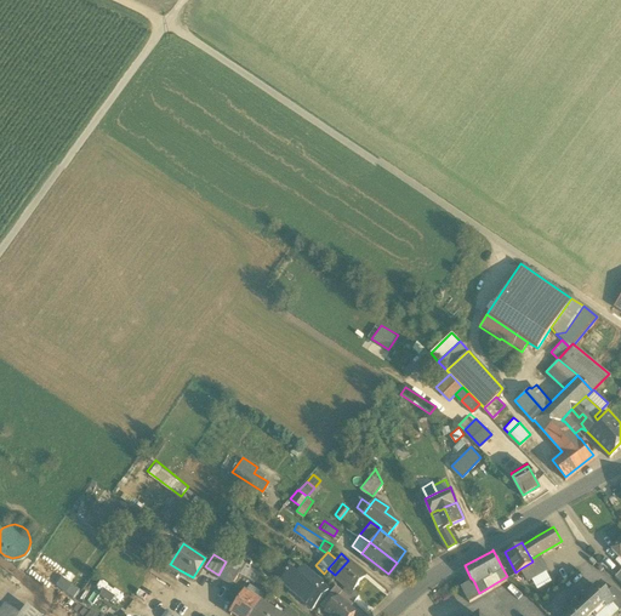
[(540,557),(533,562),(520,569),(525,577),(529,579),(531,577),(546,569),(547,568),(540,557)]
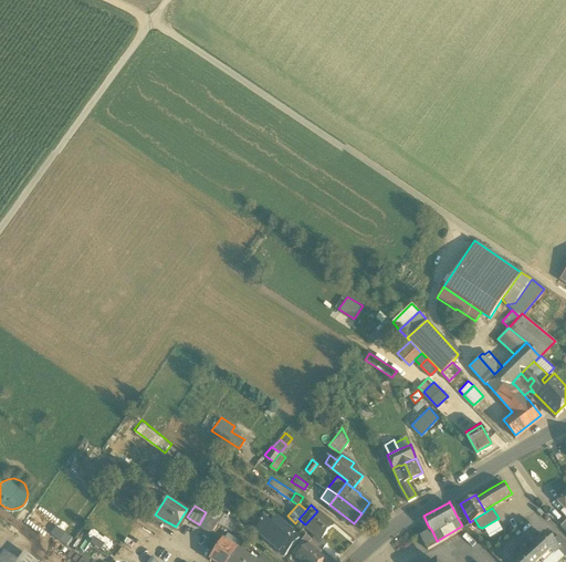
[(144,516),(160,526),(164,520),(155,514),(156,513),(148,509),(144,516)]
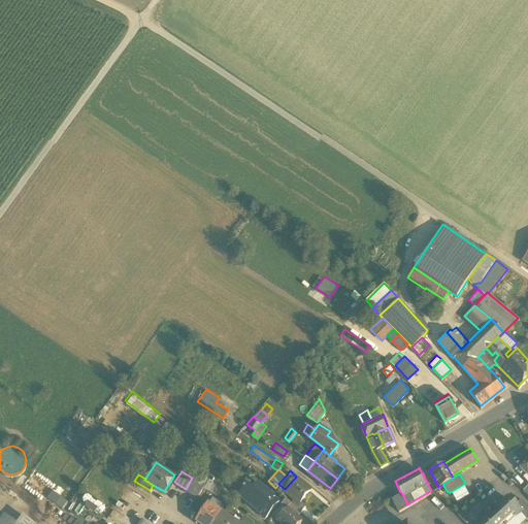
[(294,496),(299,500),(309,488),(296,477),(285,489),(294,496)]
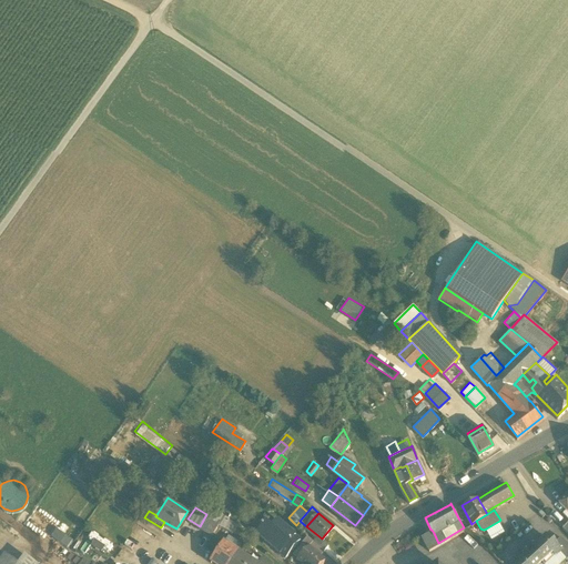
[(212,519),(206,514),(200,526),(204,530),(212,519)]
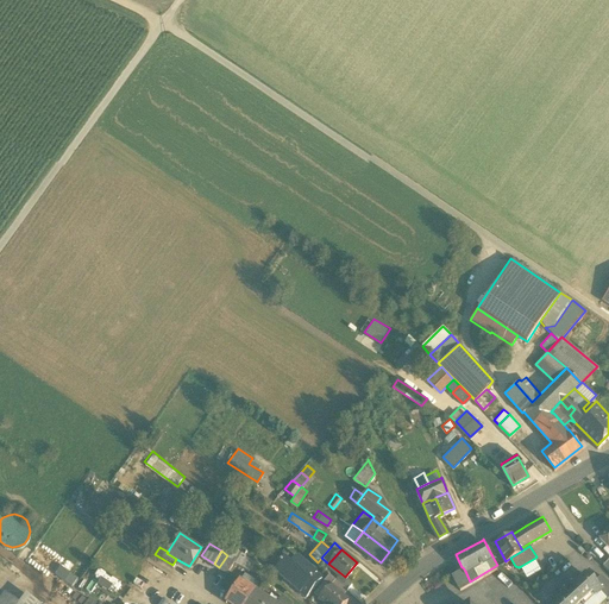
[(240,562),(249,567),(255,558),(245,553),(240,562)]
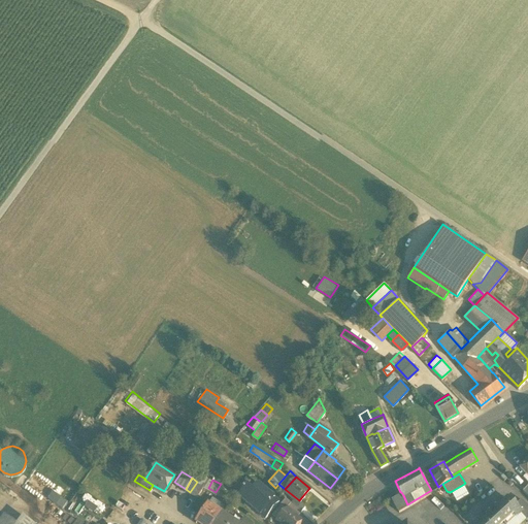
[(234,486),(240,492),(248,484),(243,480),(241,483),(239,481),(234,486)]
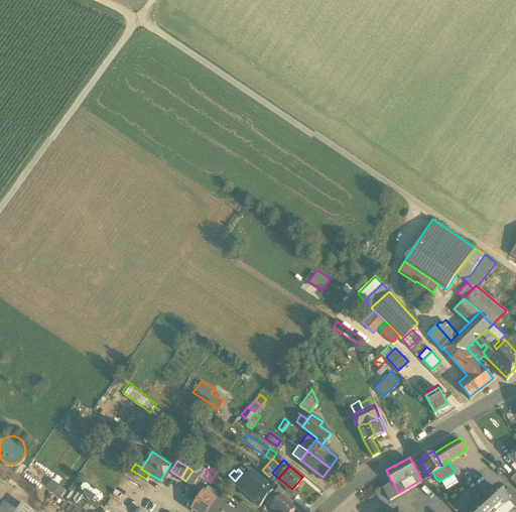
[(247,477),(242,473),(235,481),(234,482),(248,494),(262,478),(262,477),(260,479),(253,470),(247,477)]
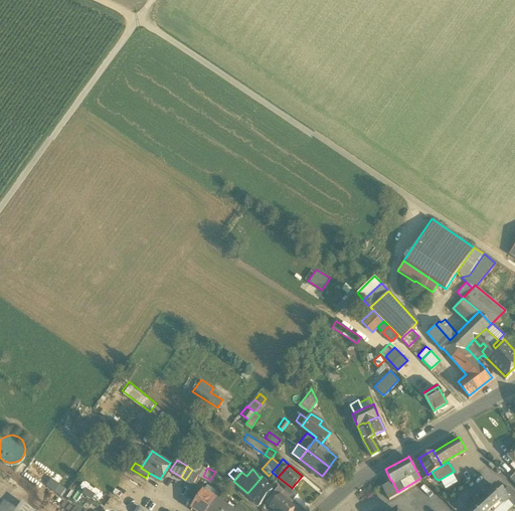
[(198,473),(192,470),(185,480),(191,484),(198,473)]
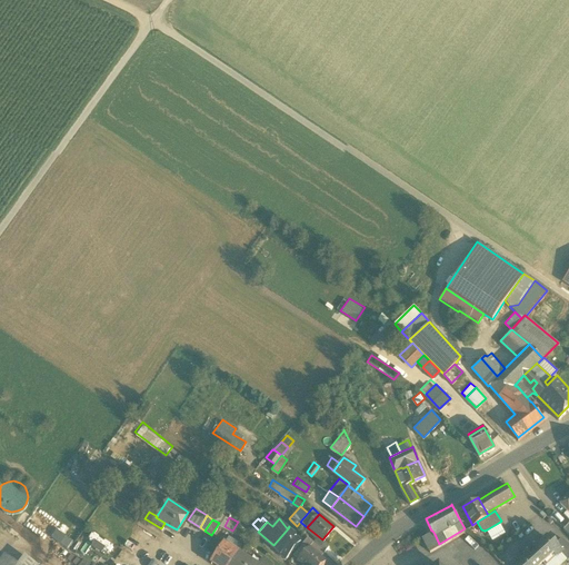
[(505,531),(500,522),(487,529),(492,538),(505,531)]
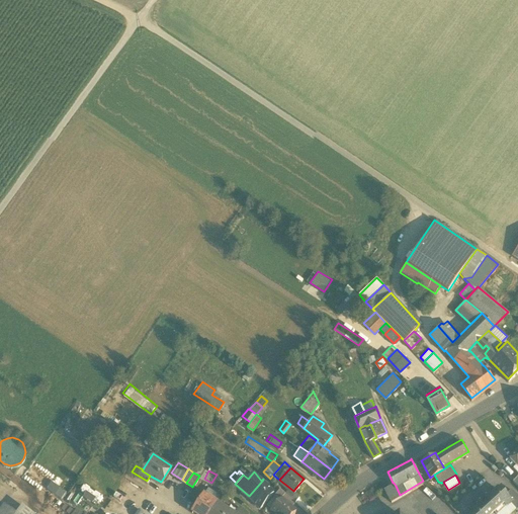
[(270,479),(267,483),(274,489),(276,491),(279,487),(270,479)]
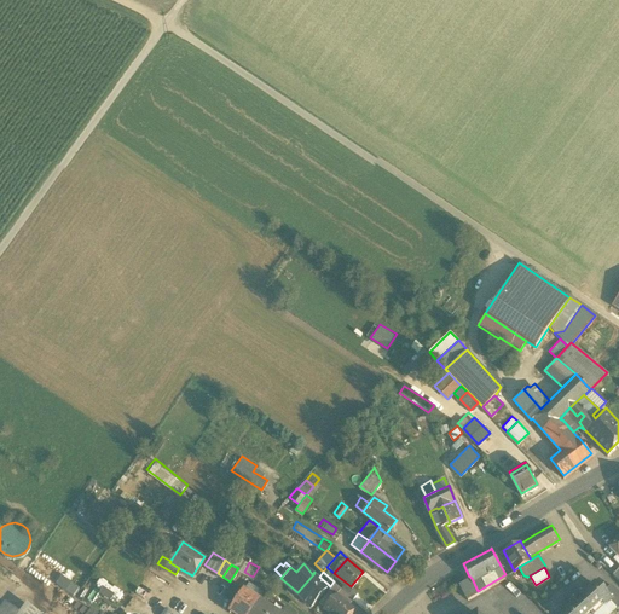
[(56,581),(74,594),(80,585),(62,573),(56,581)]
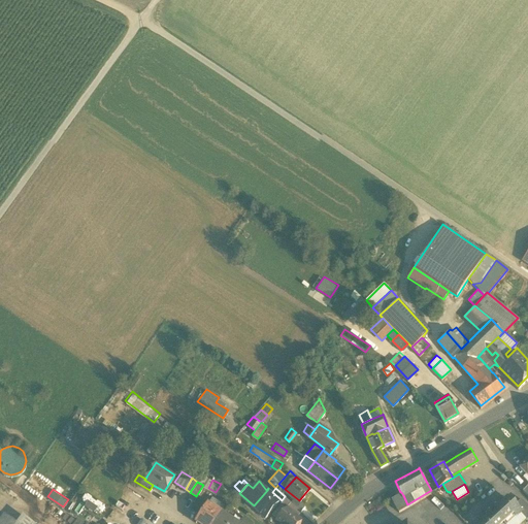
[(272,492),(268,489),(254,505),(265,515),(279,498),(272,492)]
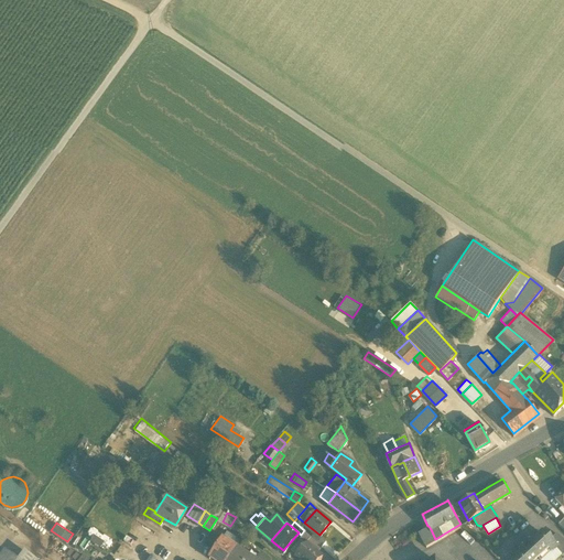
[(114,539),(93,524),(87,531),(93,536),(102,544),(108,547),(114,539)]
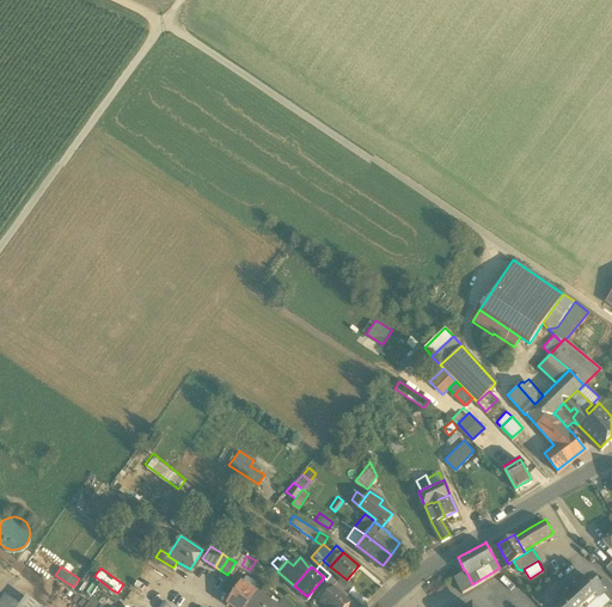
[(454,576),(461,590),(472,584),(467,574),(465,570),(464,570),(454,576)]
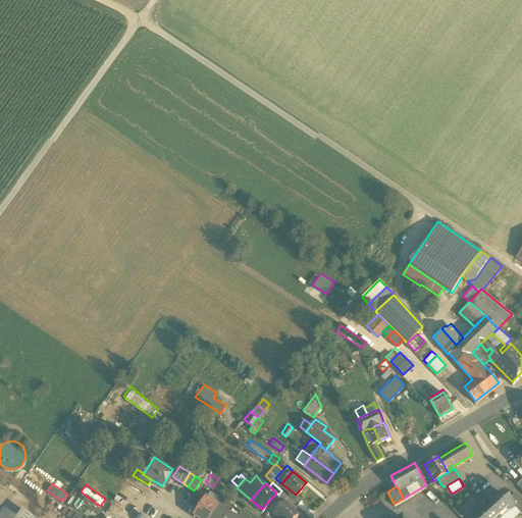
[(210,488),(206,495),(218,504),(223,498),(210,488)]
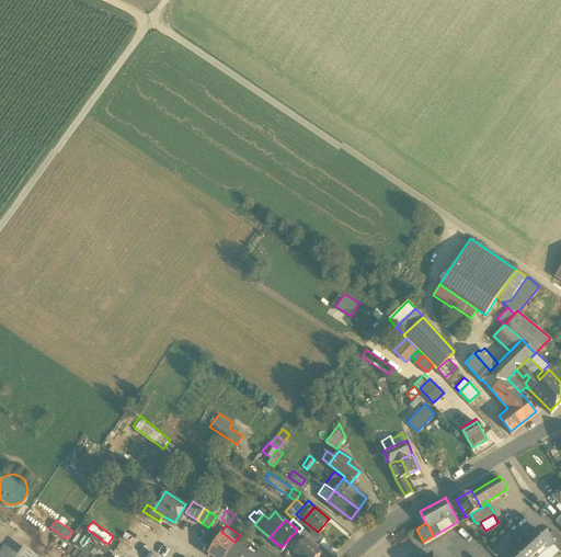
[(305,537),(309,532),(304,527),(298,534),(304,538),(305,537)]
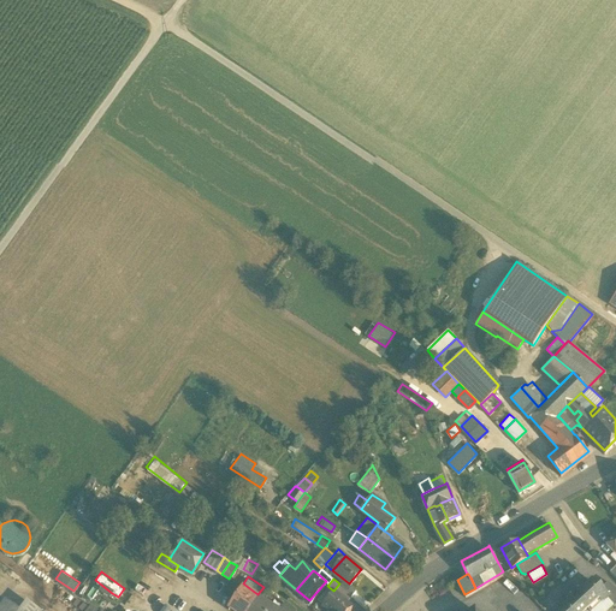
[(343,579),(339,583),(351,594),(355,589),(349,583),(343,579)]
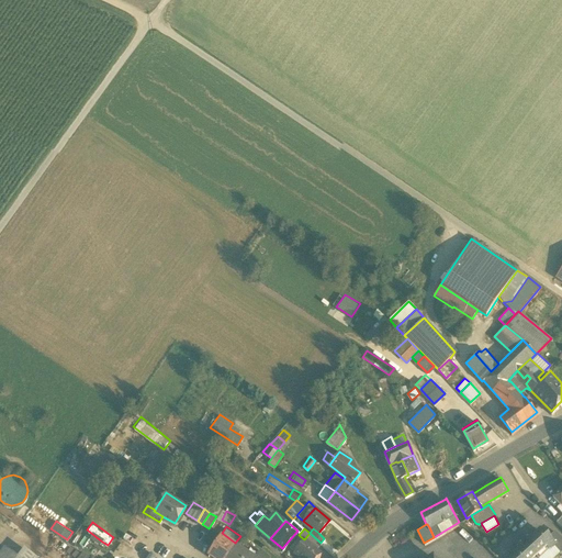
[(553,543),(560,550),(561,548),(561,536),(554,529),(548,536),(553,543)]
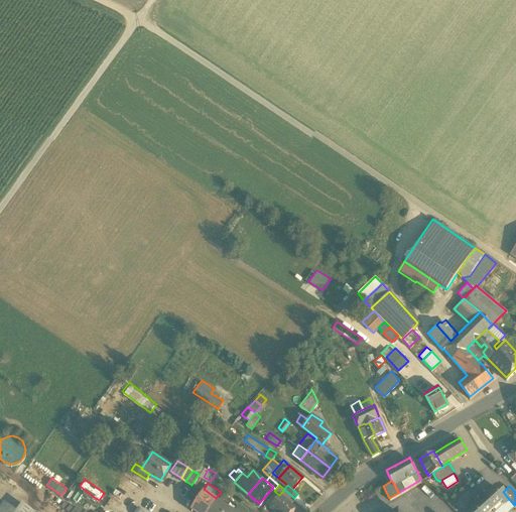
[(485,491),(480,496),(492,509),(493,510),(494,510),(503,502),(504,502),(508,498),(503,492),(498,487),(493,487),(488,492),(485,491)]
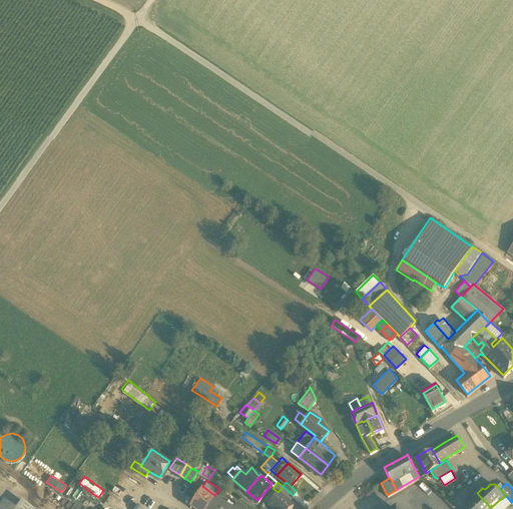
[(205,508),(215,496),(215,495),(214,495),(202,486),(190,505),(195,508),(205,508)]
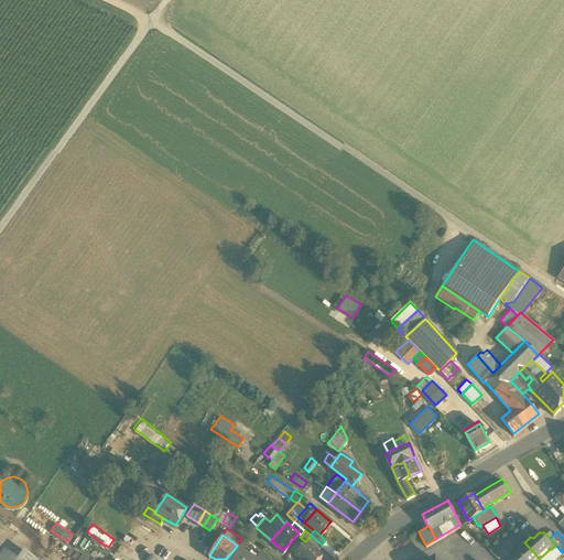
[(317,549),(322,545),(311,535),(306,540),(317,549)]
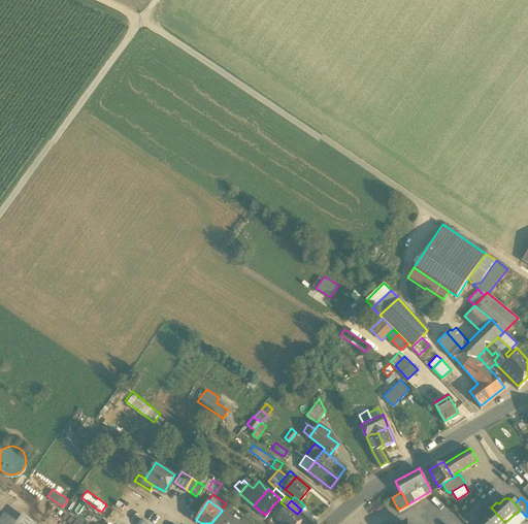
[(96,509),(87,501),(84,505),(93,513),(96,509)]
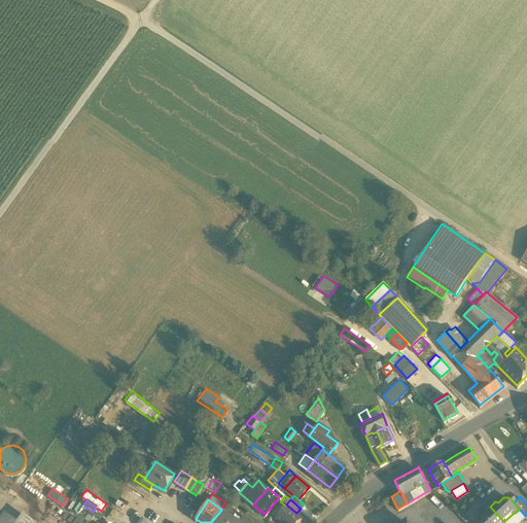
[(285,506),(280,501),(272,511),(277,516),(285,506)]
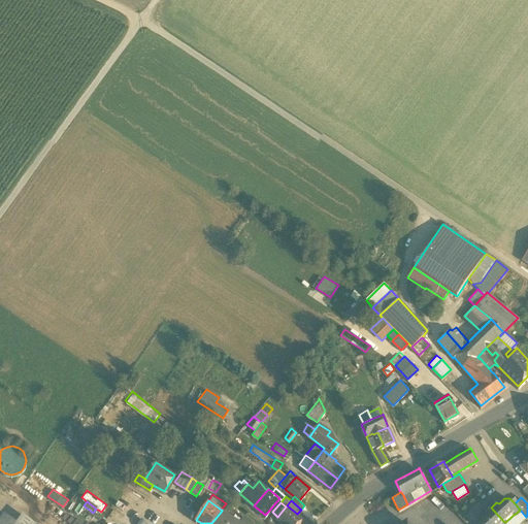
[(276,517),(285,523),(296,523),(302,519),(297,514),(287,505),(286,506),(277,517),(276,517)]
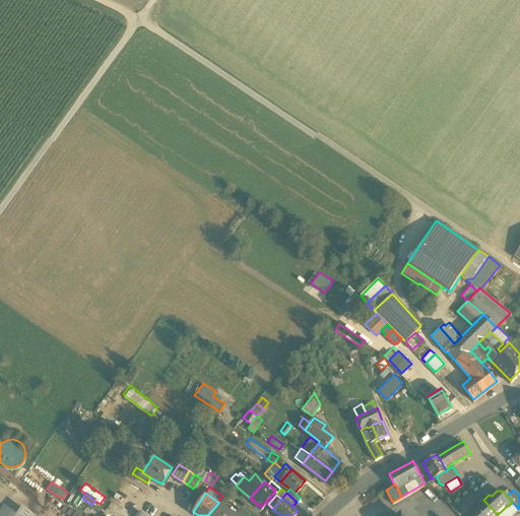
[(492,515),(496,513),(483,500),(478,504),(478,507),(473,512),(472,515),(492,515)]
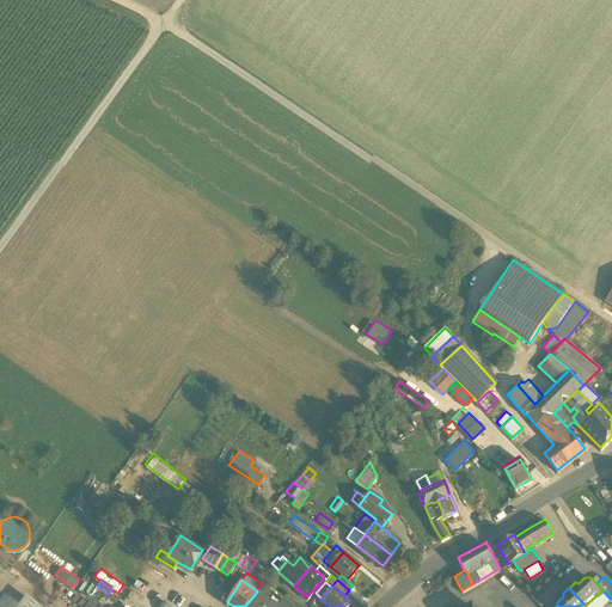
[(597,595),(586,605),(588,606),(600,606),(610,599),(603,590),(598,595),(597,595)]
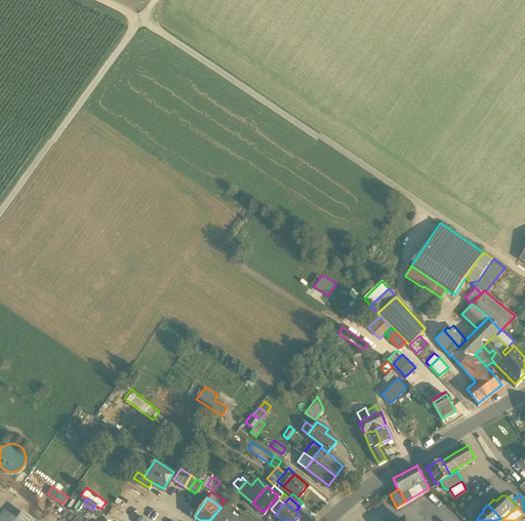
[(0,513),(0,520),(21,520),(4,508),(0,513)]
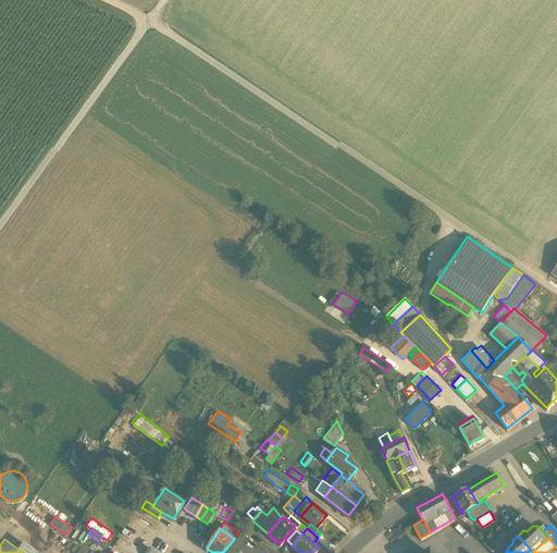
[(256,552),(251,550),(234,539),(223,552),(256,552)]
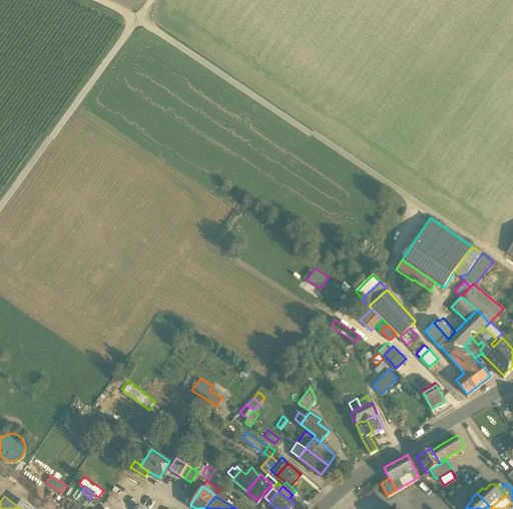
[(248,508),(236,500),(231,506),(235,508),(248,508)]
